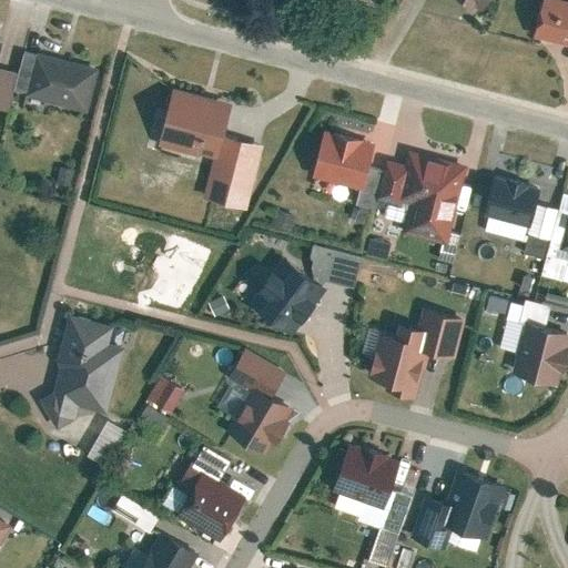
[(544,0),(538,36),(567,40),(567,0),(564,0),(544,0)]
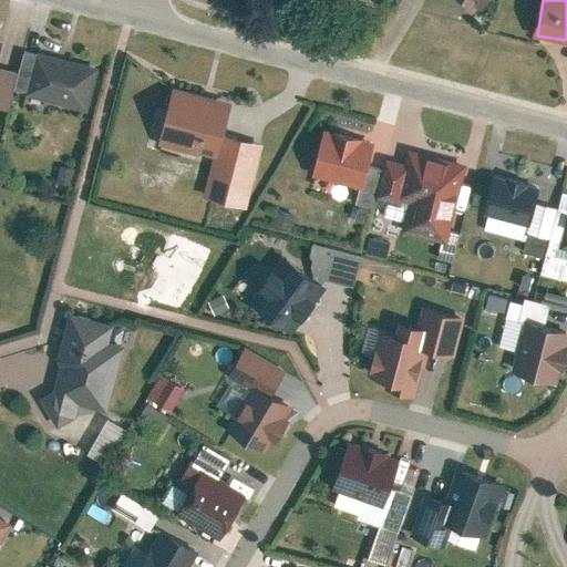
[(102,64),(40,50),(30,93),(91,107),(102,64)]
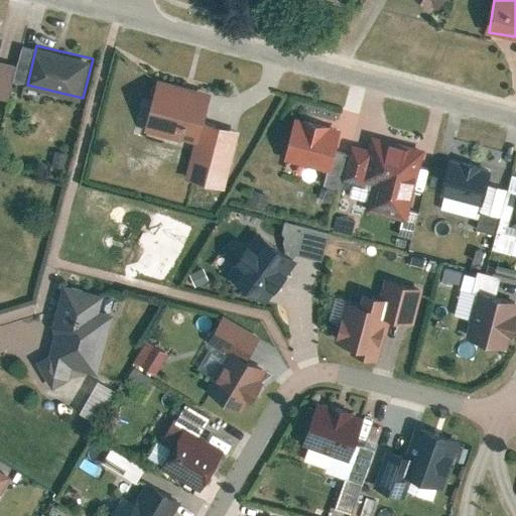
[(0,94),(10,97),(19,59),(0,54),(0,94)]
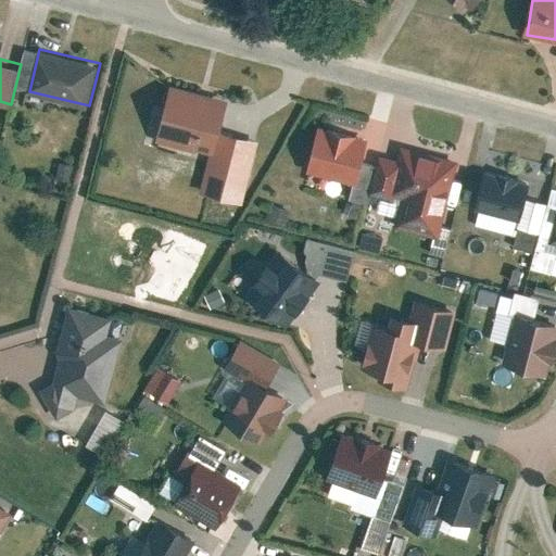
[(220,131),(228,100),(173,86),(159,142),(210,154),(215,156),(220,131)]
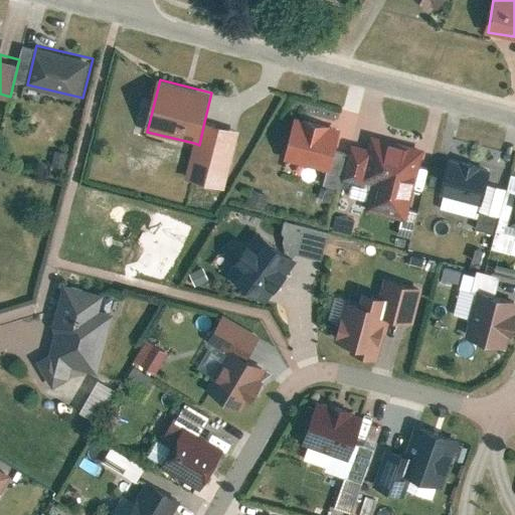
[(285,162),(331,172),(340,129),(295,119),(285,162)]
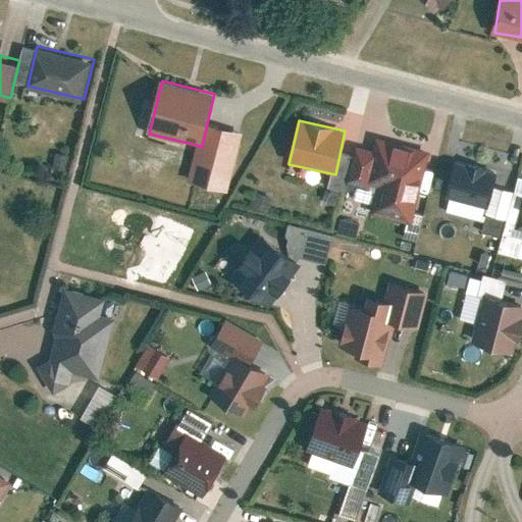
[(202,147),(197,145),(187,183),(228,193),(244,133),(207,123),(202,147)]
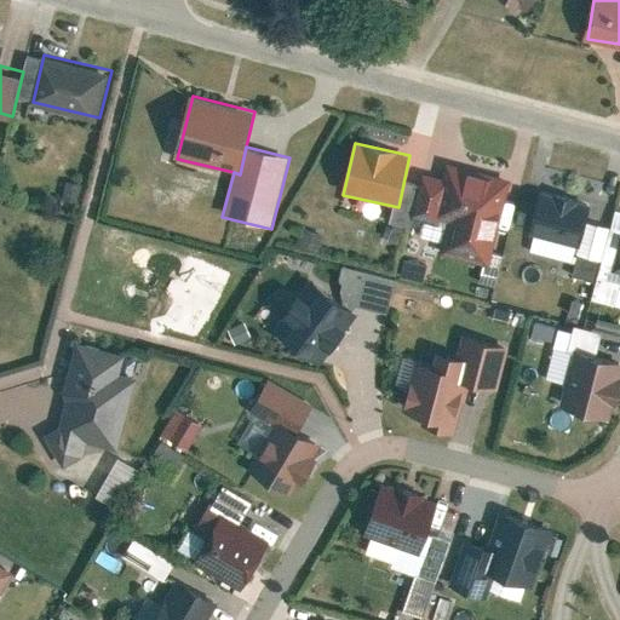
[(442,252),(489,262),(509,179),(446,165),(442,178),(424,174),(414,214),(449,223),(442,252)]
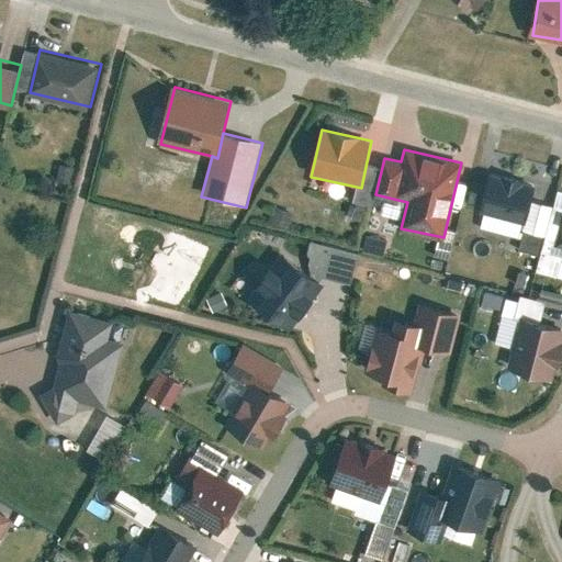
[(534,181),(485,168),(476,208),(520,220),(534,181)]
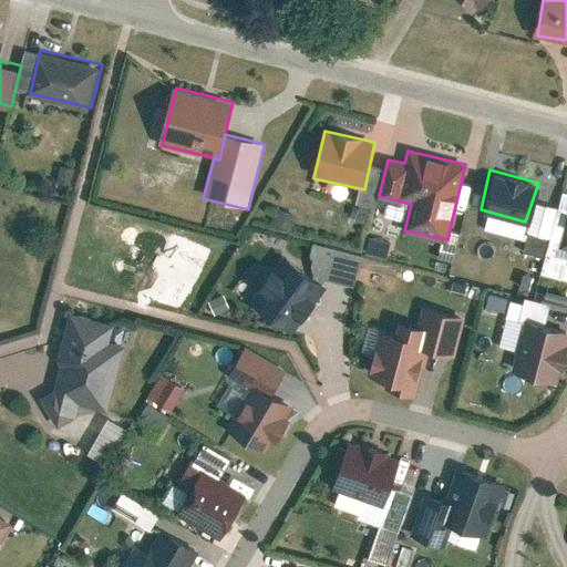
[(566,202),(557,244),(566,246),(566,202)]
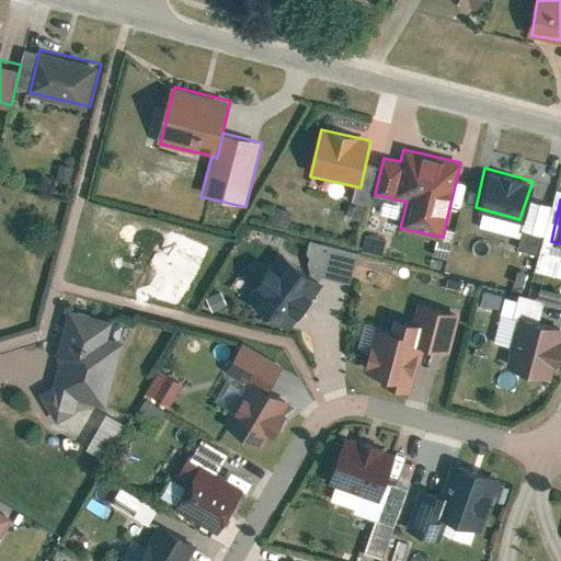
[(302,268),(348,276),(354,247),(308,238),(302,268)]
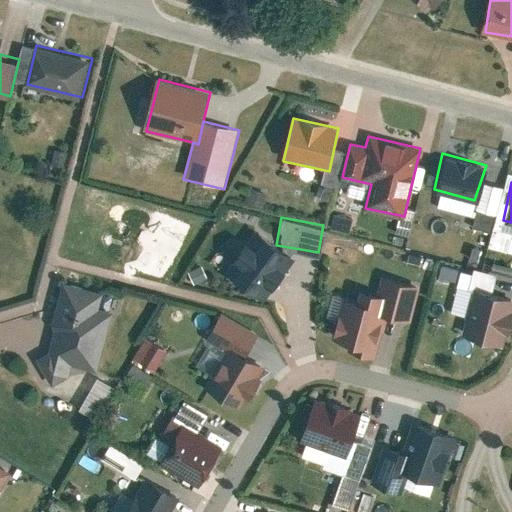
[(224,273),(264,302),(295,259),(255,230),(224,273)]
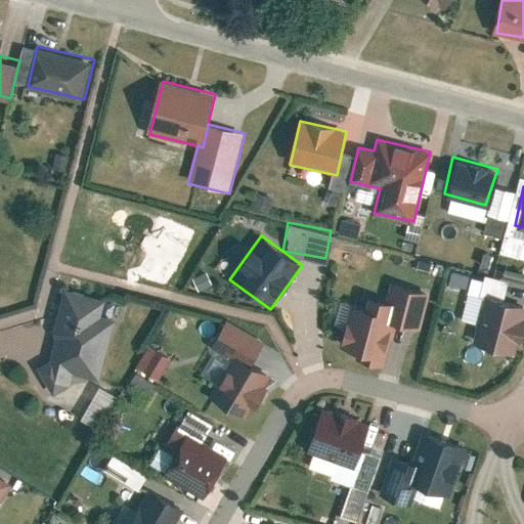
[(357,360),(386,367),(396,326),(422,333),(431,294),(392,285),(388,301),(372,297),(368,309),(352,305),(342,348),(359,352),(357,360)]
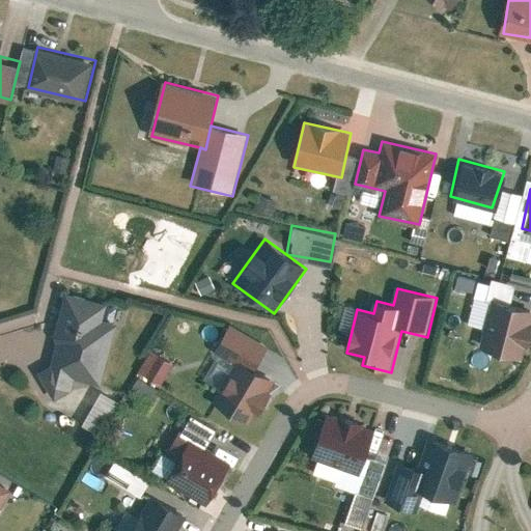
[(105,304),(66,295),(50,366),(37,372),(53,400),(70,391),(73,380),(100,386),(114,325),(101,322),(105,304)]
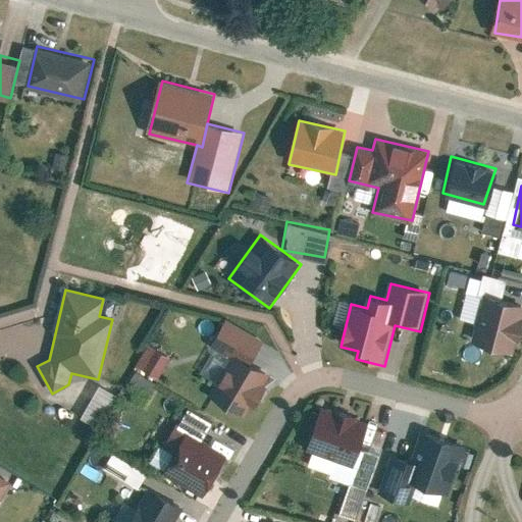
[(521,306),(484,296),(471,343),(512,353),(521,316),(521,306)]
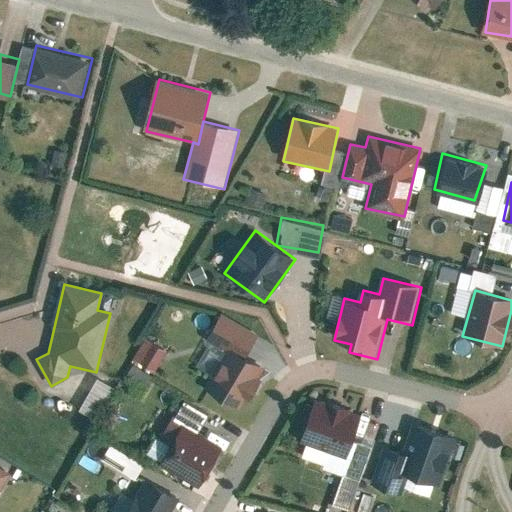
[(142,361),(151,339),(142,335),(132,357),(142,361)]
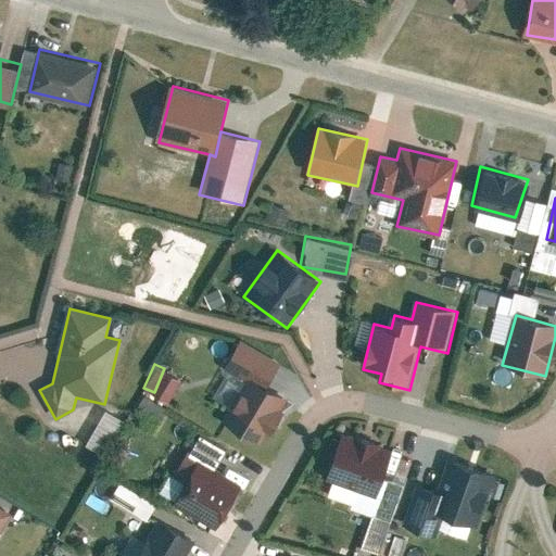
[(166,401),(179,377),(166,370),(153,393),(166,401)]
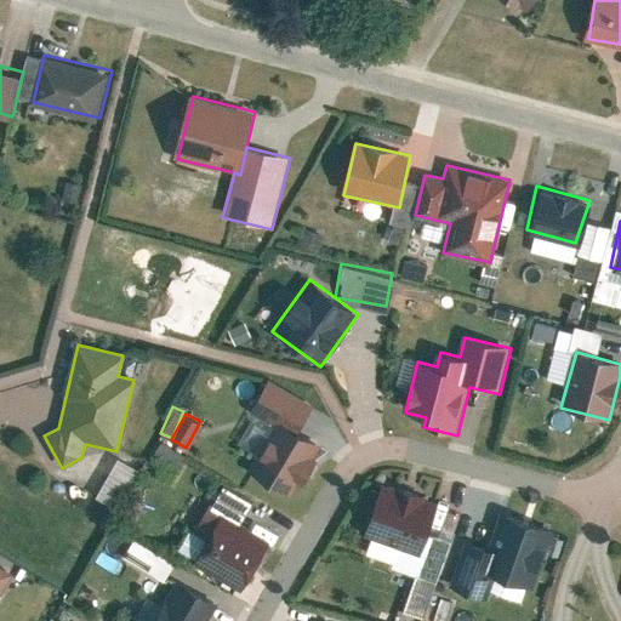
[(250,473),(292,499),(322,448),(280,422),(250,473)]
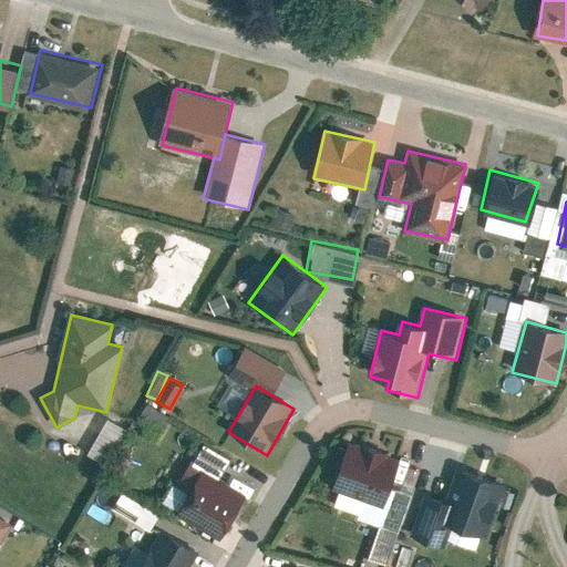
[(99,413),(85,453),(107,460),(121,421),(99,413)]
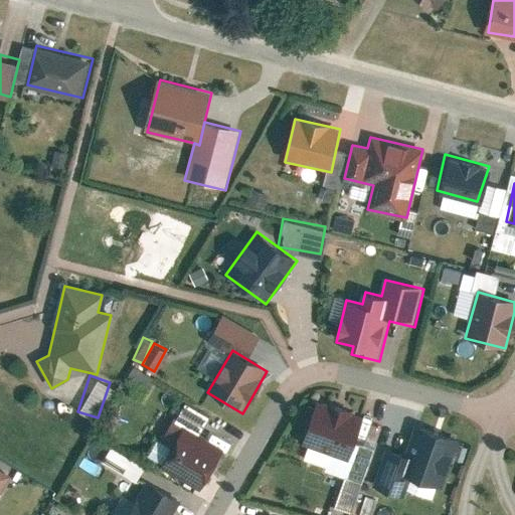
[(356,445),(366,415),(318,399),(297,463),(343,478),(332,513),(339,514),(353,514),(375,451),(356,445)]
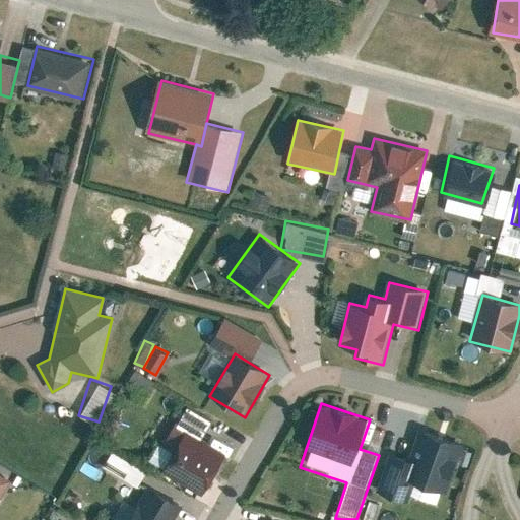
[(446,494),(463,443),(420,429),(409,460),(390,453),(377,494),(404,503),(411,481),(446,494)]
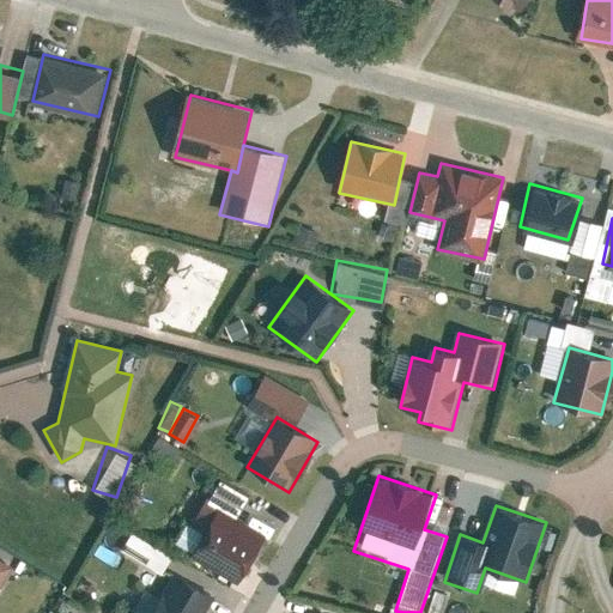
[(194,558),(241,584),(268,538),(222,511),(194,558)]
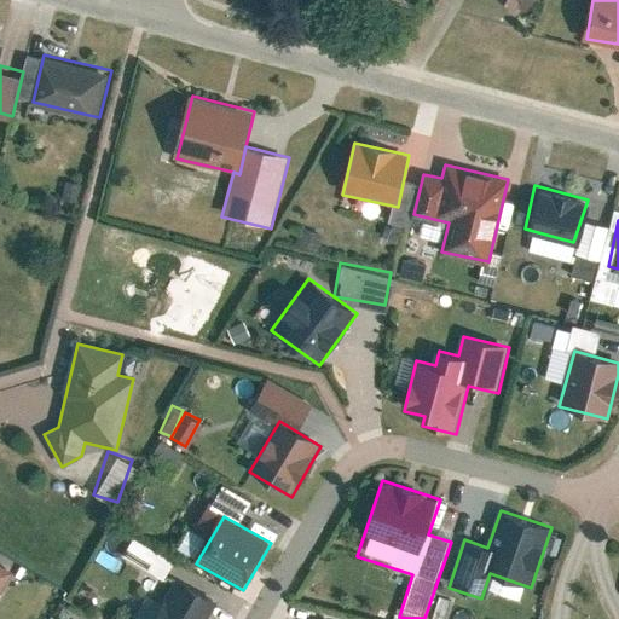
[(128,536),(120,553),(161,573),(171,556),(128,536)]
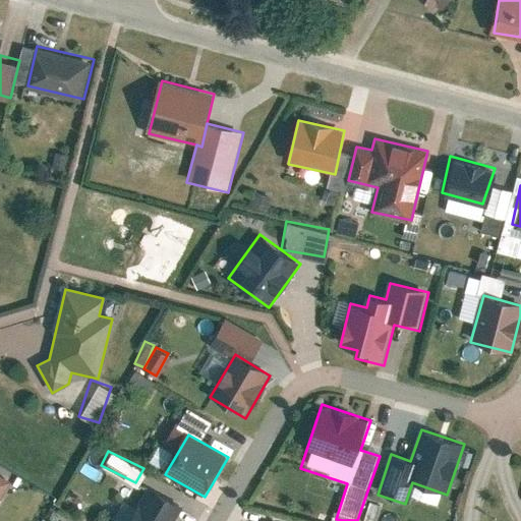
[(0,499),(10,482),(0,476),(0,499)]
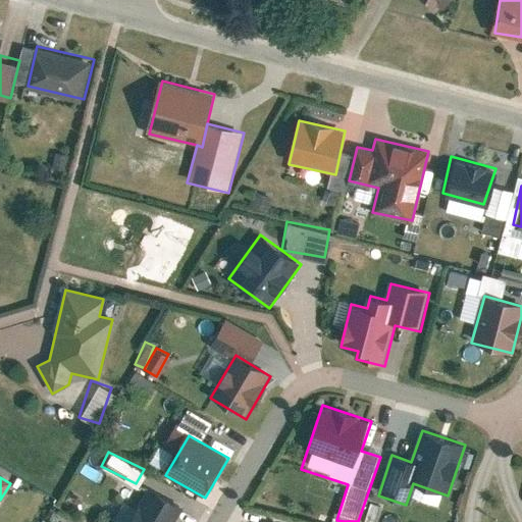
[(129,521),(175,521),(185,507),(149,487),(129,521)]
